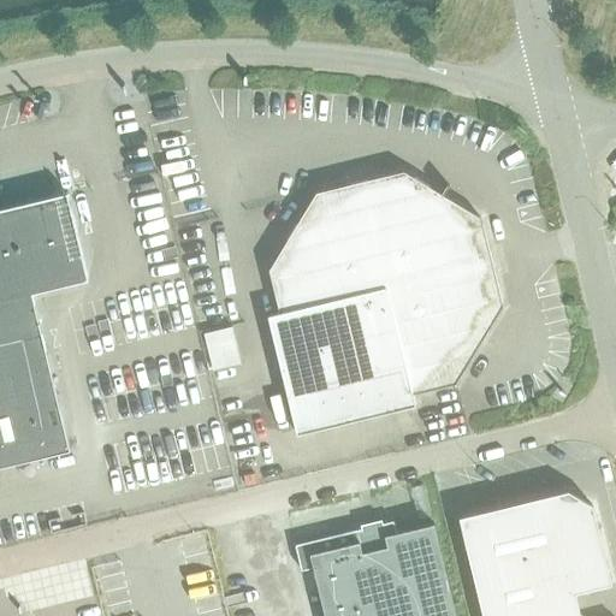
[(502,306),(481,218),(404,171),(317,193),(270,270),(279,313),(267,315),(297,434),(418,407),(414,395),(457,384),(502,306)]
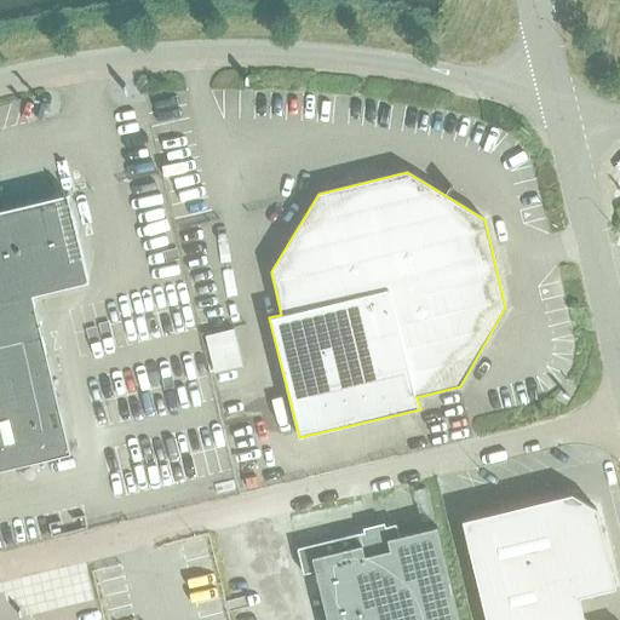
[(0,210),(0,470),(70,453),(33,296),(90,282),(68,194),(0,210)]
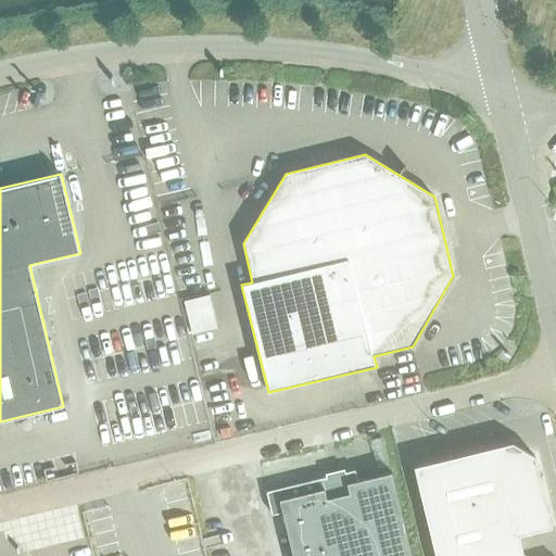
[(197,331),(224,324),(215,290),(188,298),(197,331)]
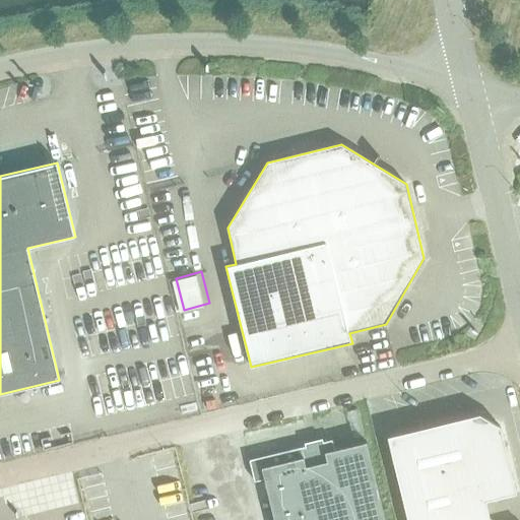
[(490,519),(485,500),(517,493),(501,427),(479,414),(388,437),(407,519),(490,519)]
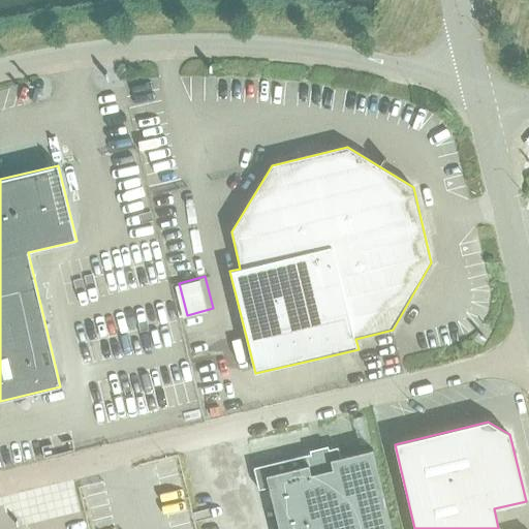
[(259,490),(269,487),(279,528),(392,528),(373,449),(340,457),(338,447),(253,468),(259,490)]
